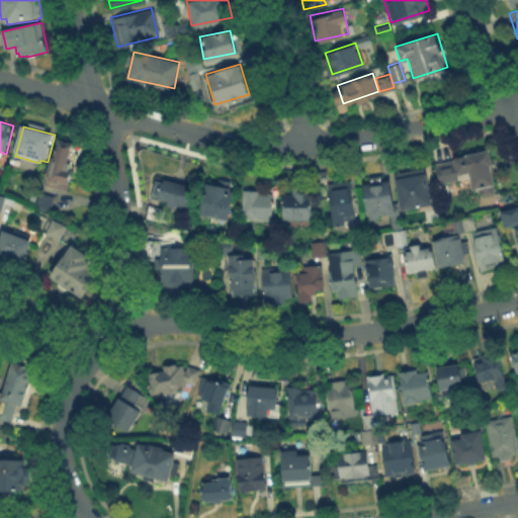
[(63,141),(57,158),(55,158),(46,185),(68,192),(74,172),(72,171),(80,146),(63,141)]
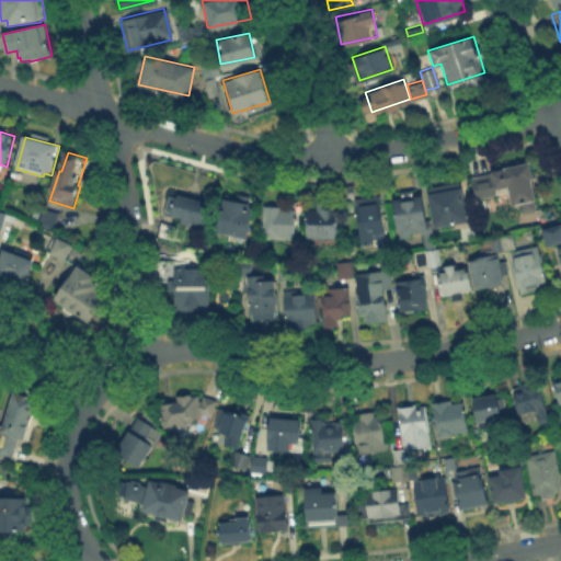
[(506,191),(473,197),(469,175),(528,164),(536,207),(510,213),(506,191)]
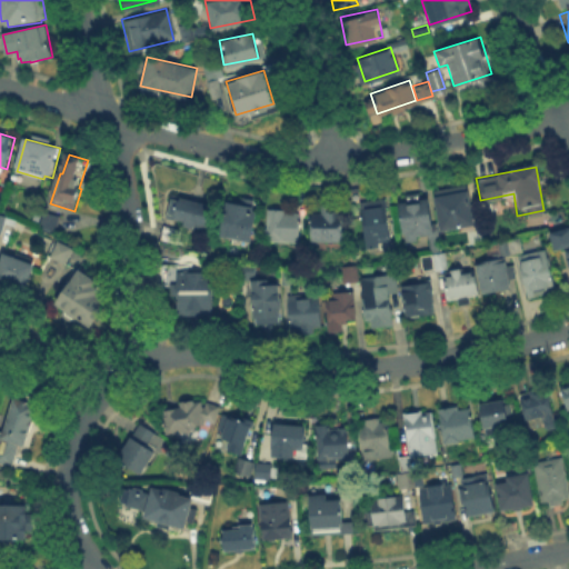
[(431,196),(467,188),(473,222),(438,229),(431,196)]
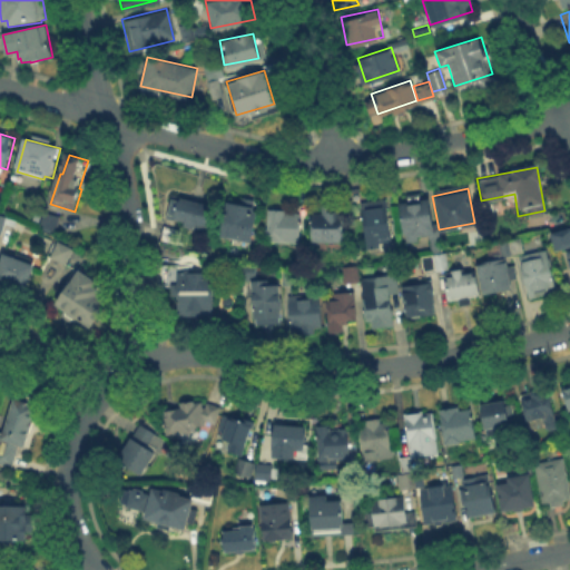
[(176,194),(209,203),(203,229),(169,220),(176,194)]
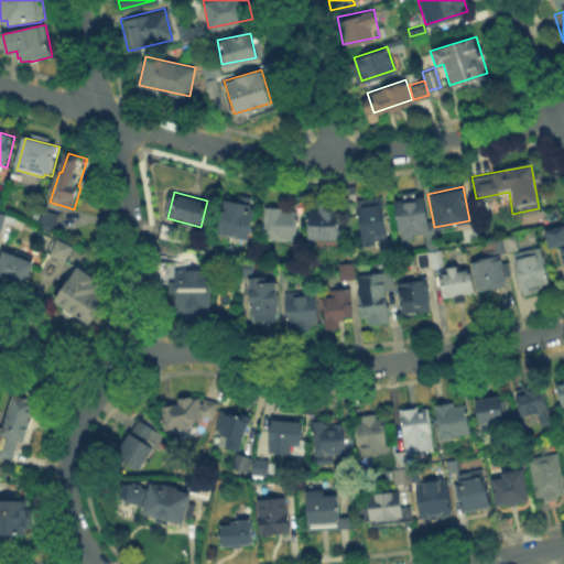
[(392,199),(424,194),(430,229),(398,235),(392,199)]
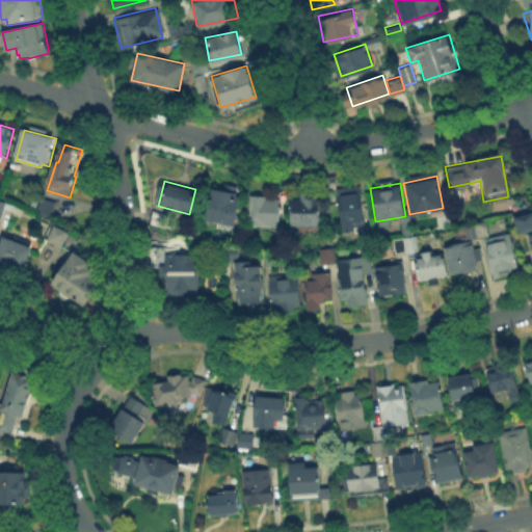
[(334,188),(360,185),(366,227),(340,231),(334,188)]
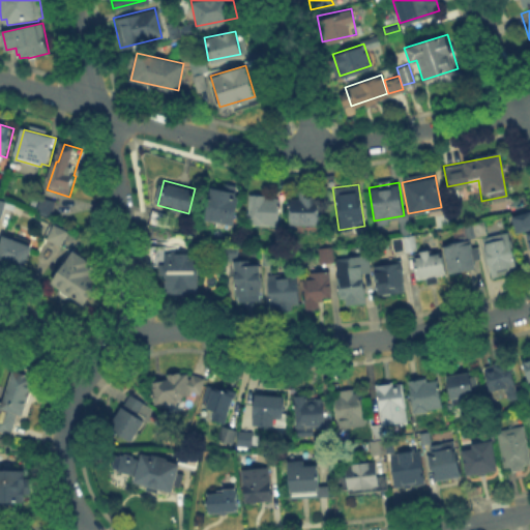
[(209,186),(238,193),(232,223),(203,216),(209,186)]
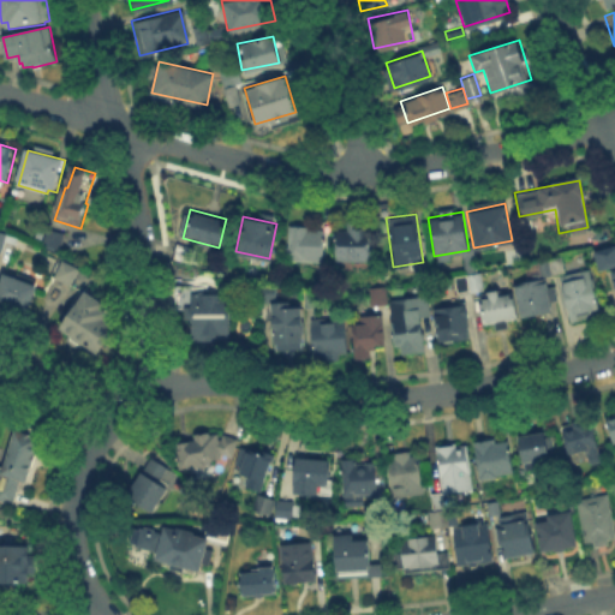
[(286,222),(322,225),(320,261),(284,258),(286,222)]
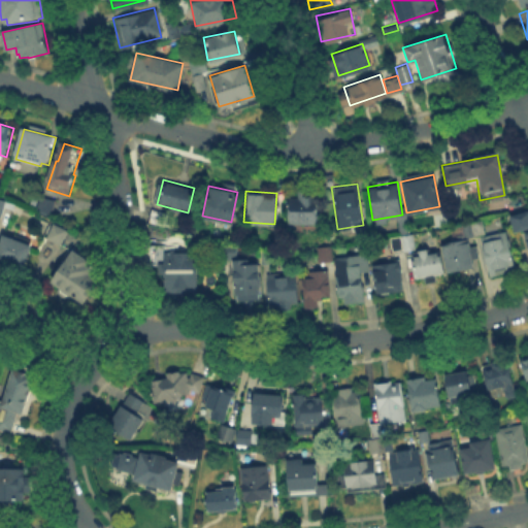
[(54,199),(48,215),(34,210),(39,195),(54,199)]
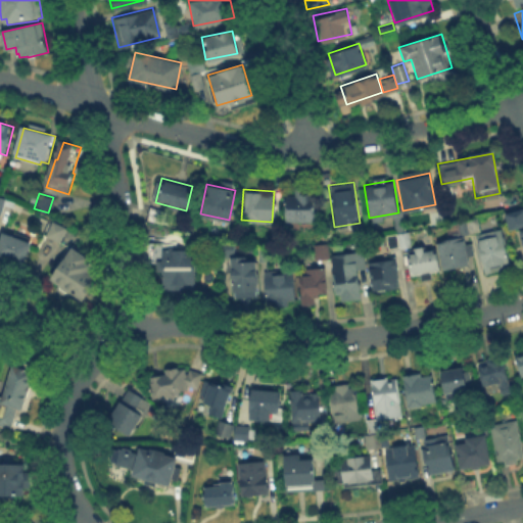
[(285,220),(285,194),(315,194),(315,220),(285,220)]
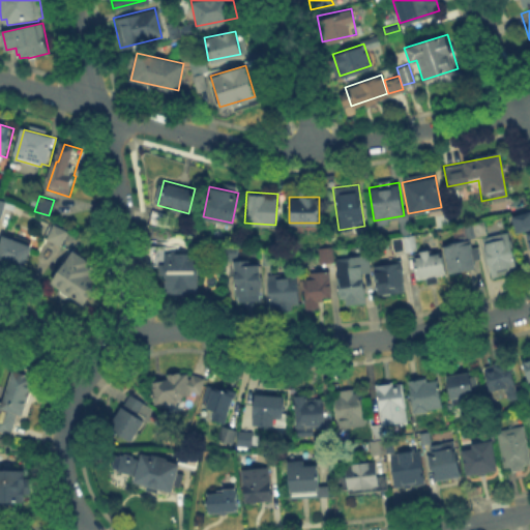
[(509,215),(529,210),(529,227),(514,231),(509,215)]
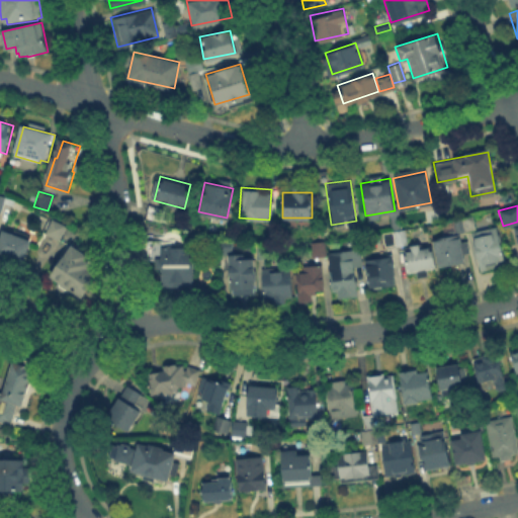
[(461,217),(470,214),(473,228),(464,230),(461,217)]
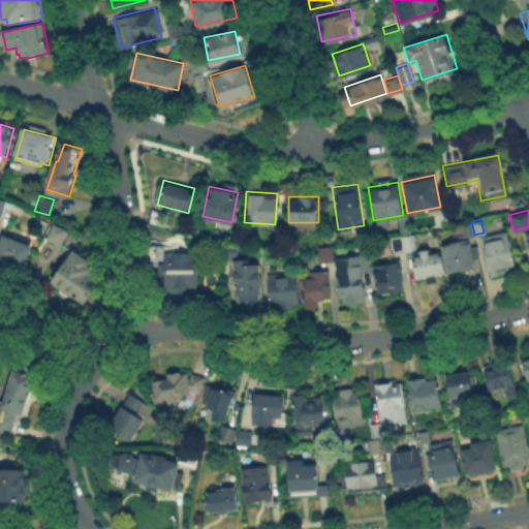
[(473,236),(464,238),(461,223),(470,221),(473,236)]
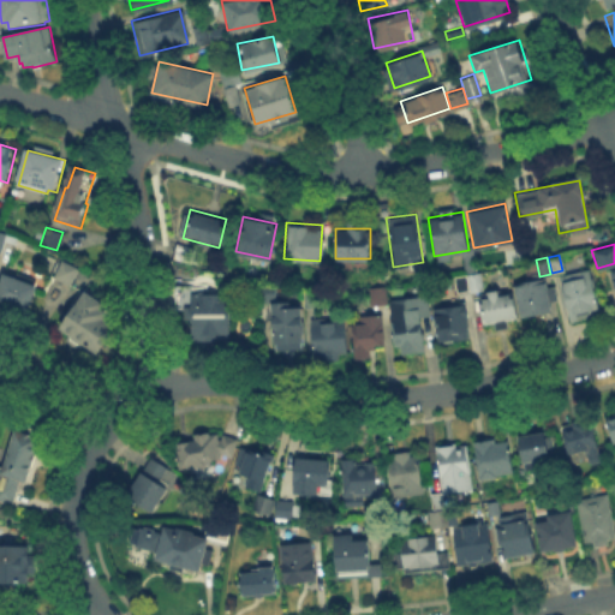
[(53,279),(70,284),(76,264),(59,260),(53,279)]
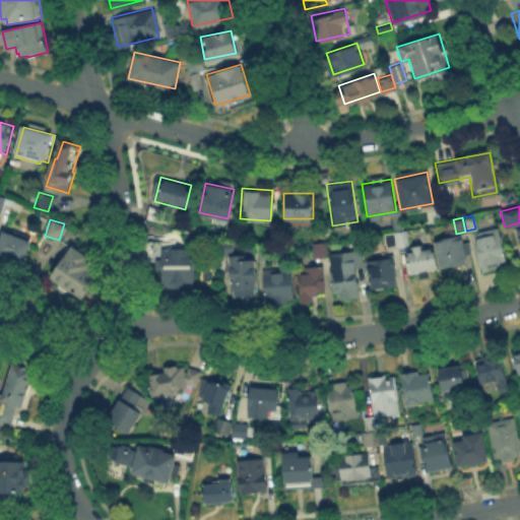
[(471,232),(498,225),(506,265),(480,271),(471,232)]
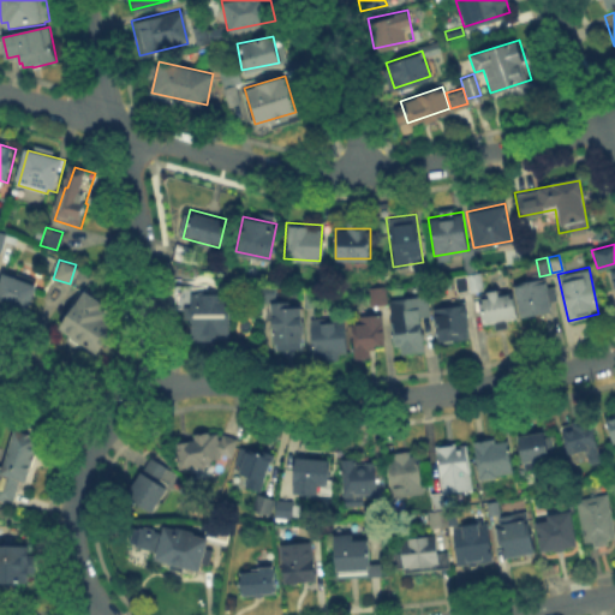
[(465,273),(479,270),(483,287),(469,291),(465,273)]
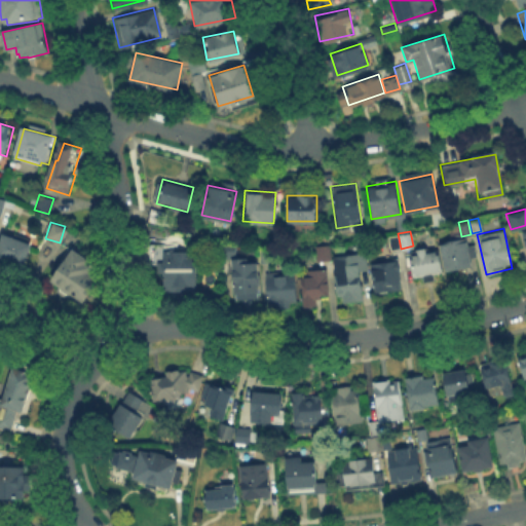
[(0,234),(1,232),(30,242),(22,265),(0,257),(0,234)]
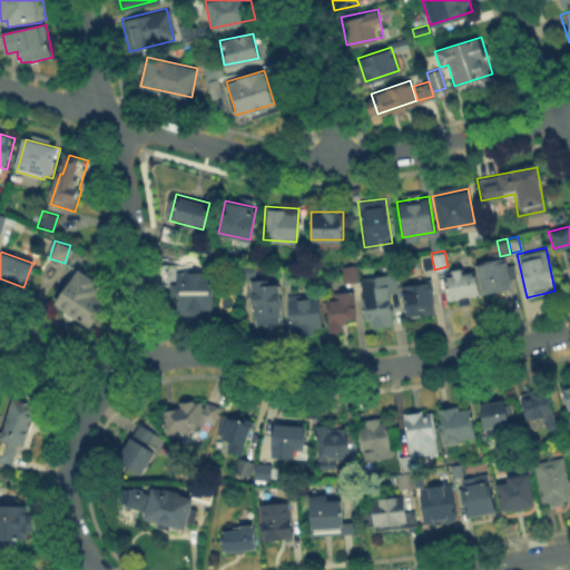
[(430,253),(433,268),(422,269),(420,255),(430,253)]
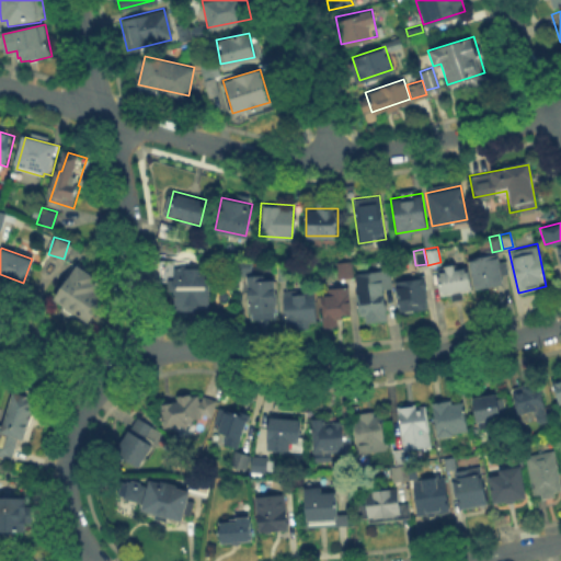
[(502,282),(472,287),(468,256),(496,252),(502,282)]
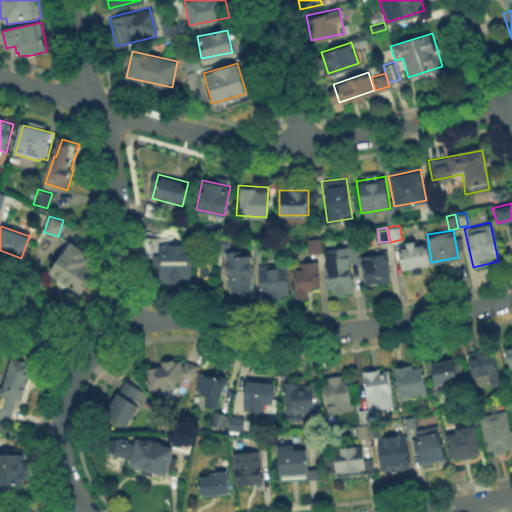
[(319,236),(321,252),(309,254),(306,237),(319,236)]
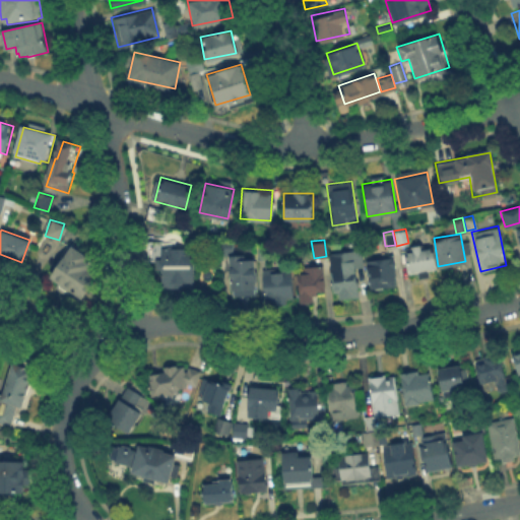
[(70,245),(101,266),(79,296),(49,274),(70,245)]
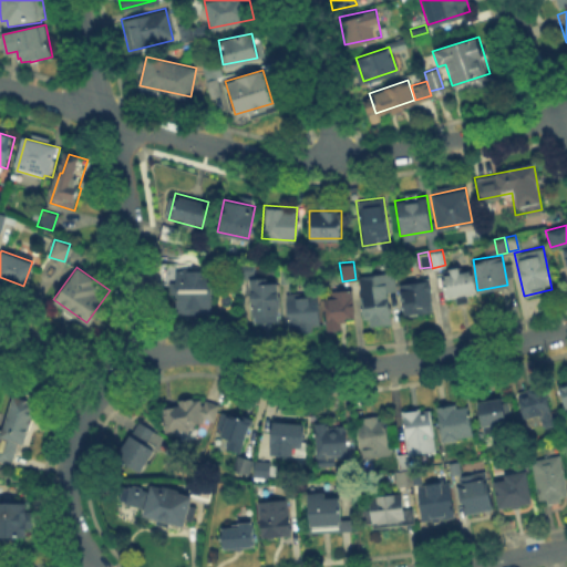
[(474,292),(444,297),(440,272),(470,267),(474,292)]
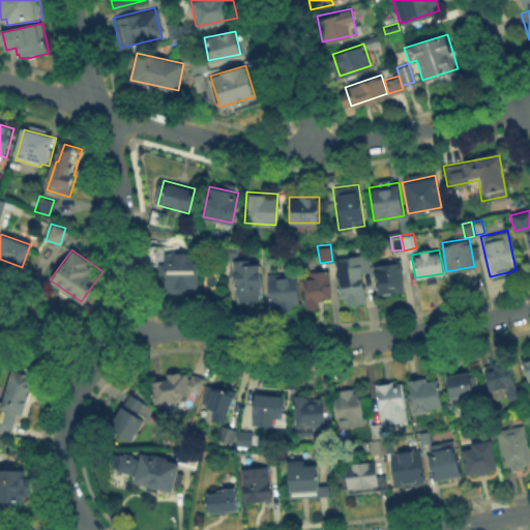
[(163,251),(198,251),(197,293),(163,292),(163,251)]
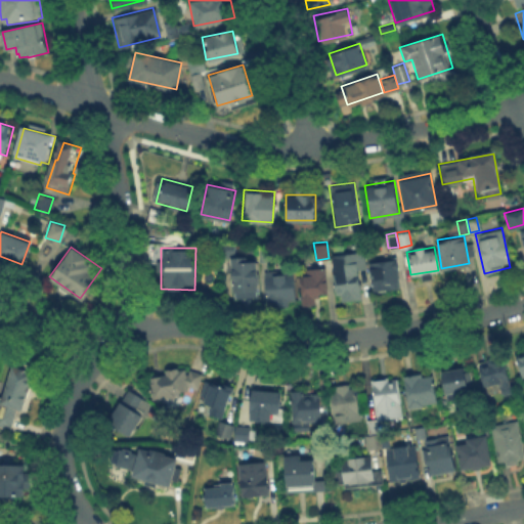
[(337,299),(331,256),(357,252),(363,296),(337,299)]
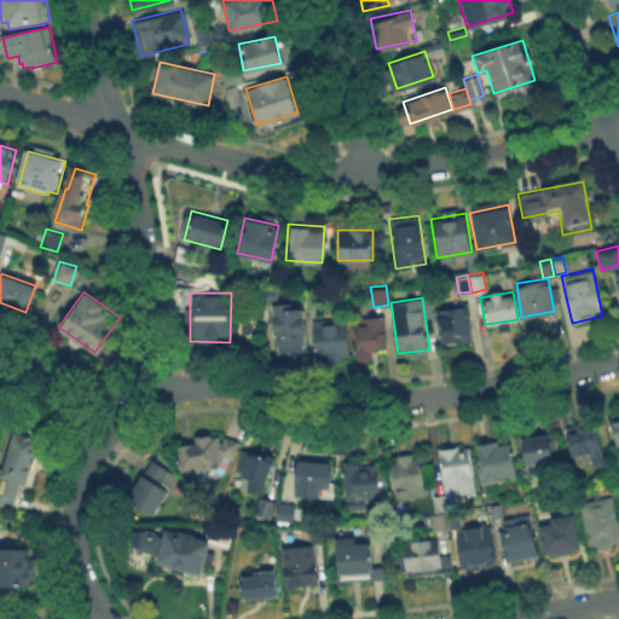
[(275,345),(272,304),(301,301),(304,342),(275,345)]
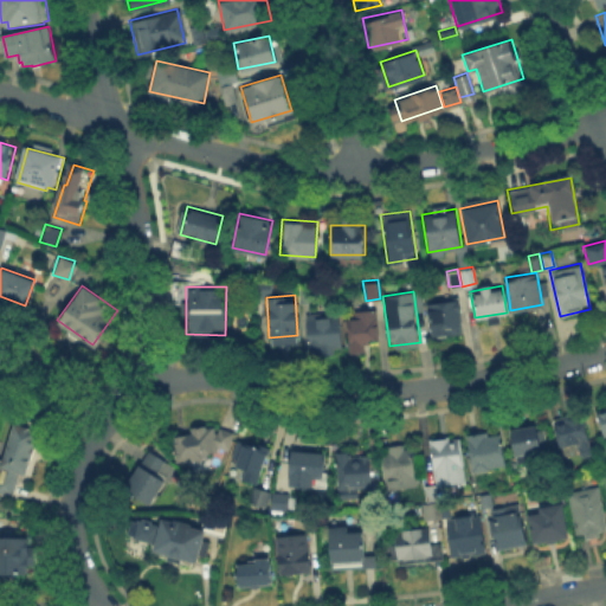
[(457,298),(462,329),(430,333),(426,302),(457,298)]
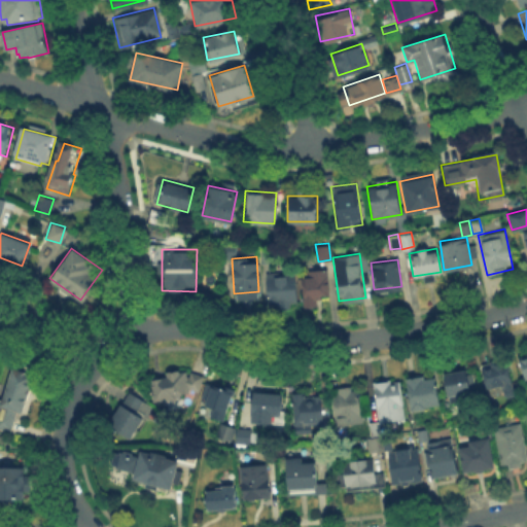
[(326,268),(328,295),(305,297),(303,270),(326,268)]
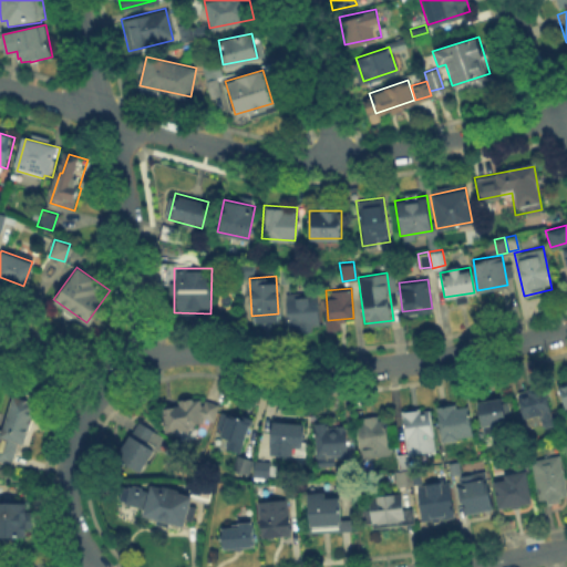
[(315,291),(318,323),(287,326),(285,295),(315,291)]
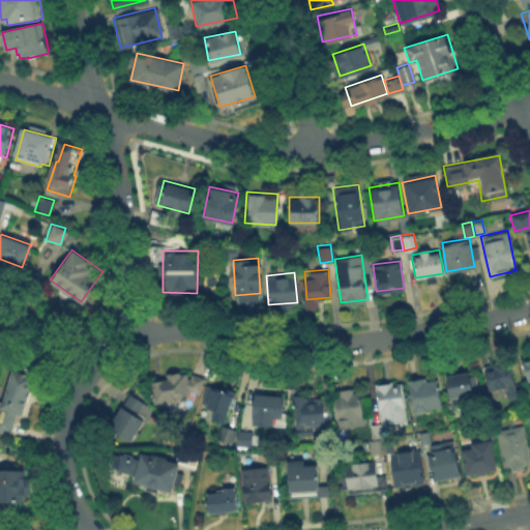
[(520,359),(529,356),(529,379),(525,381),(520,359)]
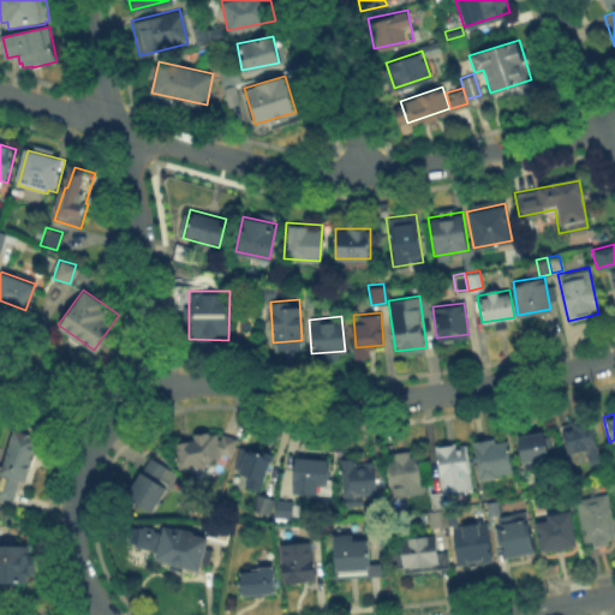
[(598,459),(587,463),(584,448),(565,453),(559,424),(590,417),(598,459)]
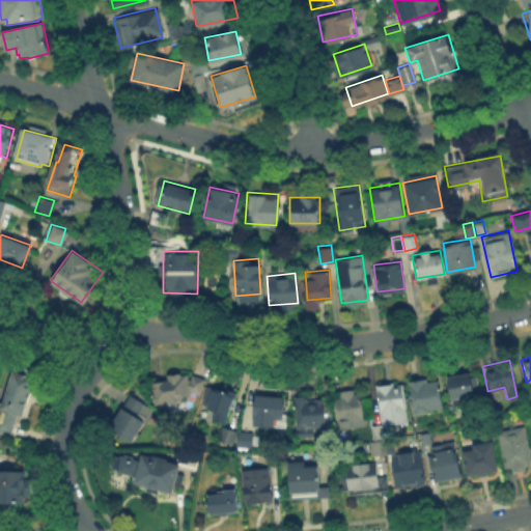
[(0,409),(12,369),(33,375),(21,415),(0,409)]
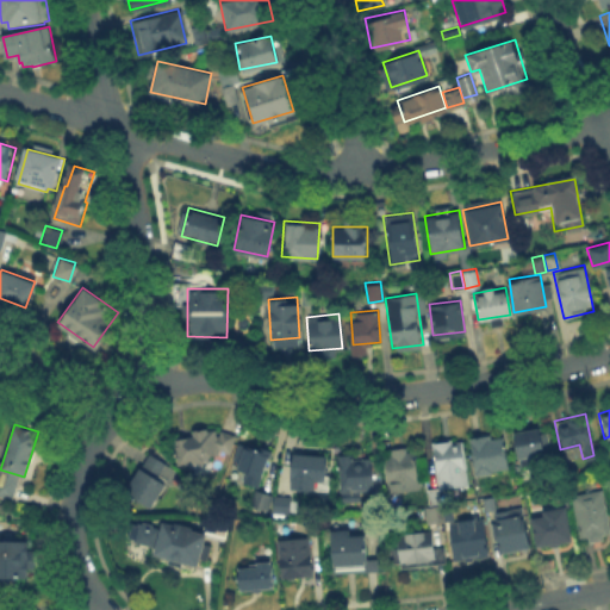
[(511,431),(539,427),(547,464),(518,468),(511,431)]
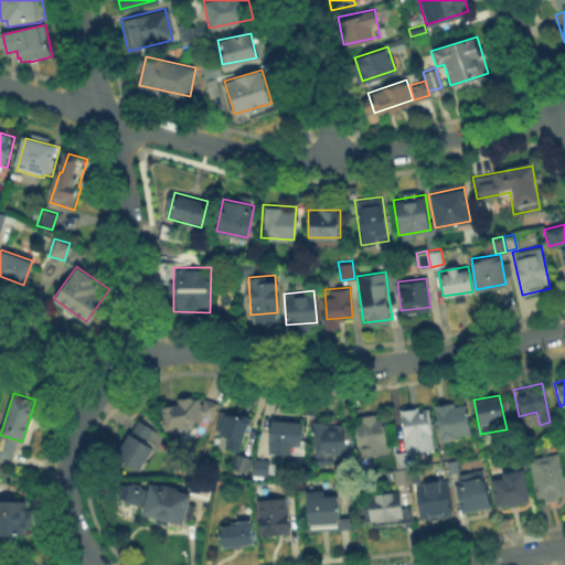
[(162,429),(159,402),(199,397),(202,425),(162,429)]
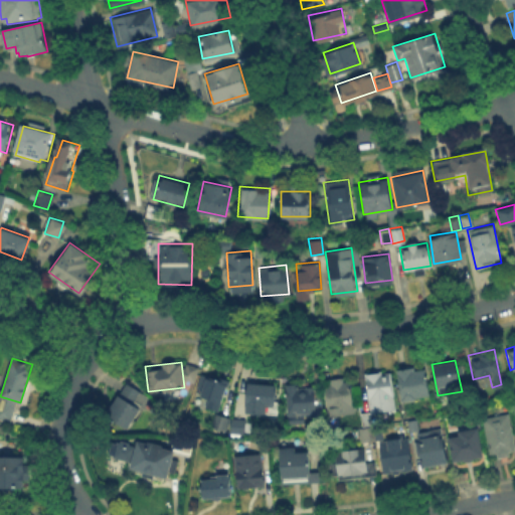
[(400,400),(397,371),(424,367),(428,396),(400,400)]
